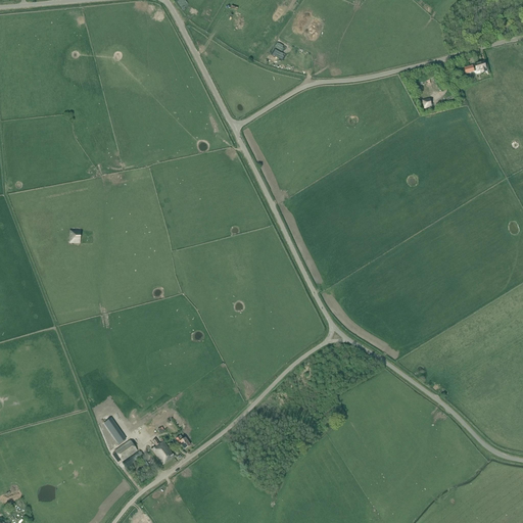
[(473,66),(465,68),(467,75),(474,73),(475,74),(476,75),(477,75),(478,75),(482,74),(487,73),(486,68),(484,62),(476,65),(477,69),(474,69),(473,66)]
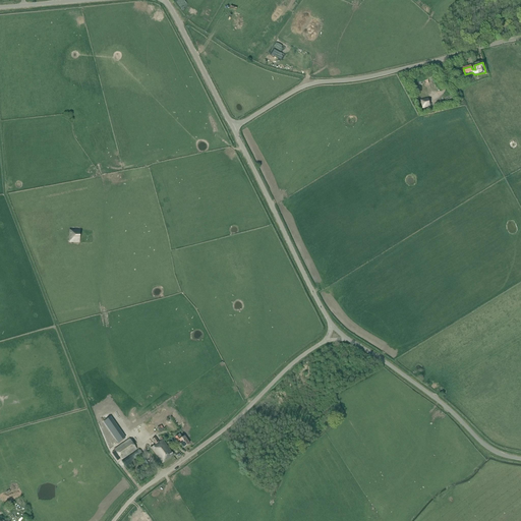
[(428,99),(420,101),(423,109),(430,108),(428,99)]
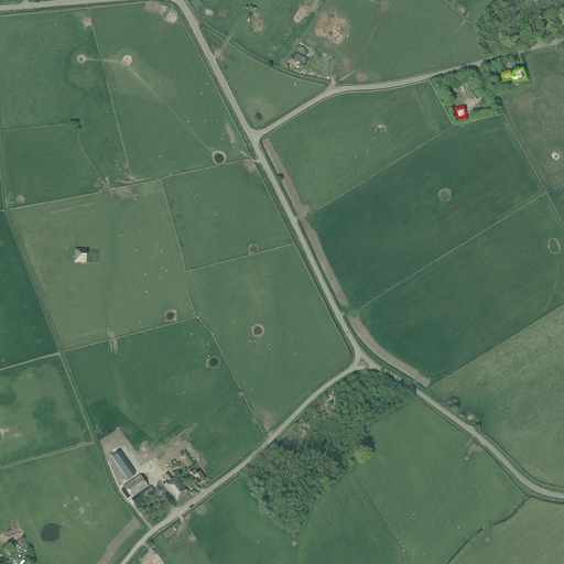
[(75,249),(75,262),(86,263),(87,249),(75,249)]
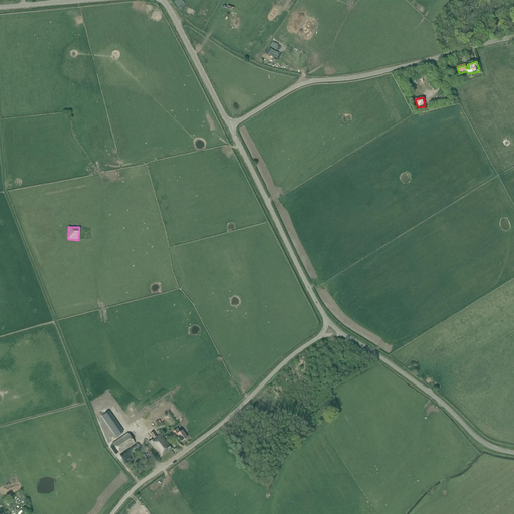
[(152,416),(151,417),(154,421),(153,422),(155,424),(155,423),(159,428),(163,425),(160,421),(166,417),(164,414),(168,411),(166,407),(154,415),(153,413),(151,415),(152,416)]
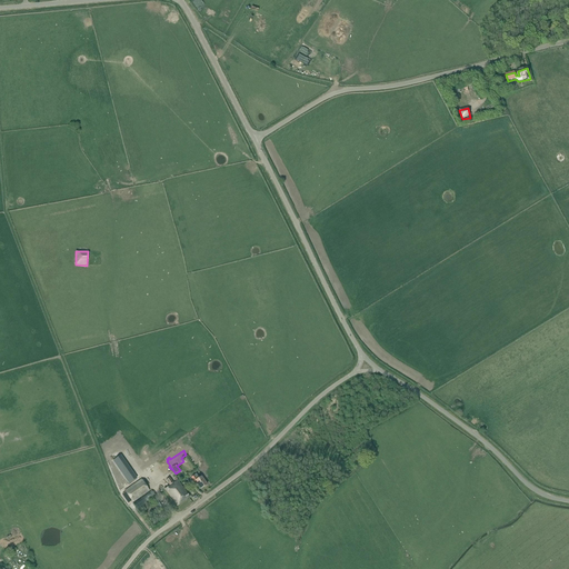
[(136,472),(128,478),(131,482),(138,477),(136,472)]
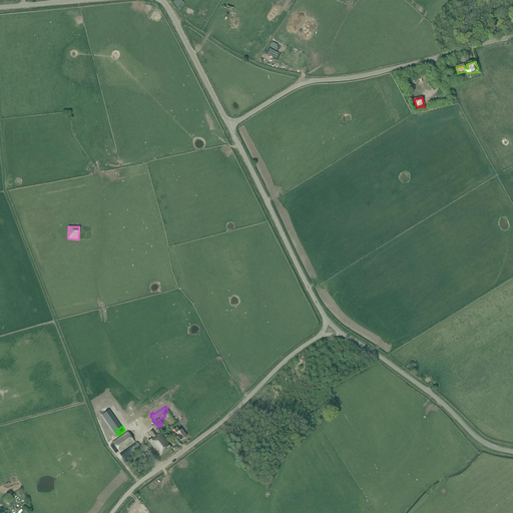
[(175,430),(173,431),(181,442),(186,437),(181,430),(178,433),(175,430)]
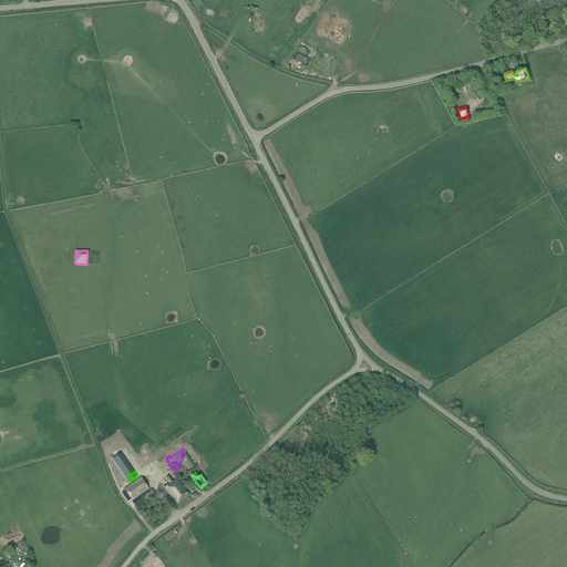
[(171,484),(165,488),(177,505),(189,496),(177,480),(173,482),(169,476),(166,478),(171,484)]
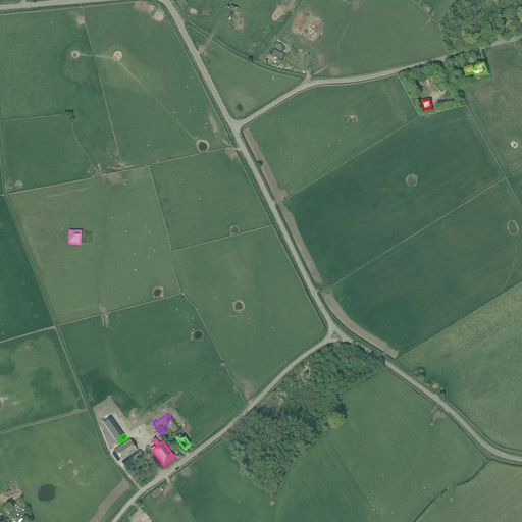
[(121,460),(122,461),(138,451),(129,439),(114,451),(115,452),(121,460)]
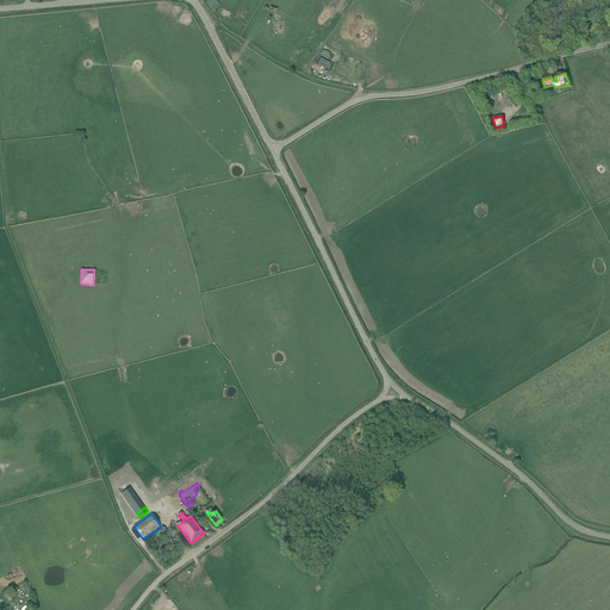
[(135,528),(131,530),(137,539),(136,539),(137,541),(142,537),(135,528)]
